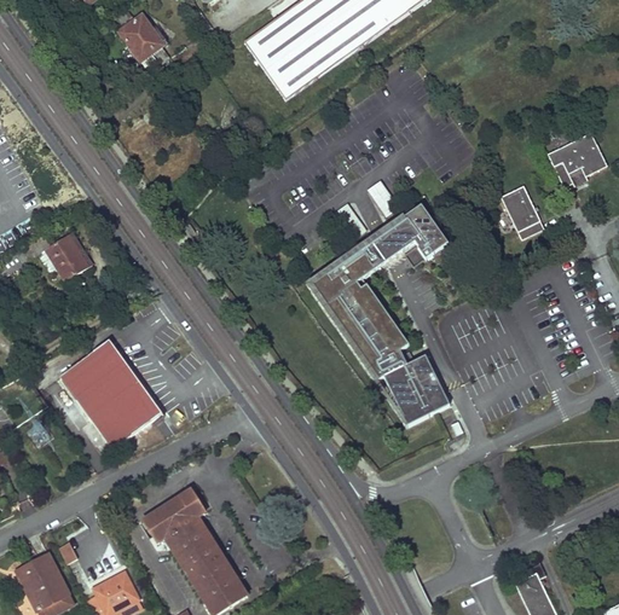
[(301,0),(244,41),(248,47),(287,99),(424,0),(301,0)]
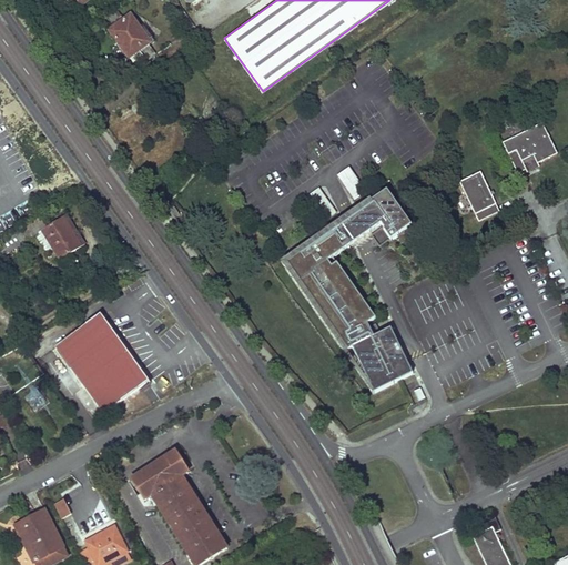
[(112,9),(102,16),(108,23),(118,17),(112,9)]
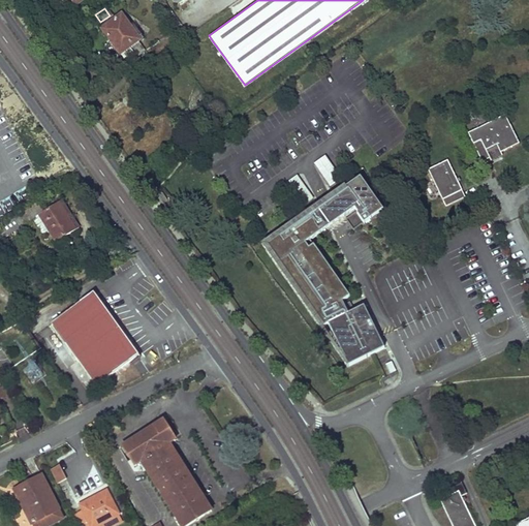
[(110,16),(100,22),(125,57),(134,51),(129,43),(139,37),(122,12),(112,20),(110,16)]
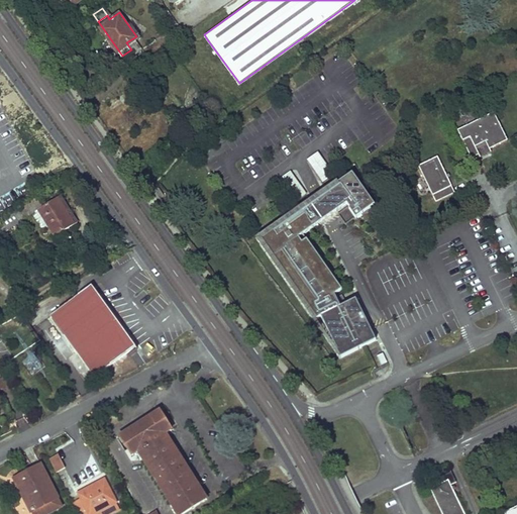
[(82,15),(76,19),(80,24),(86,20),(82,15)]
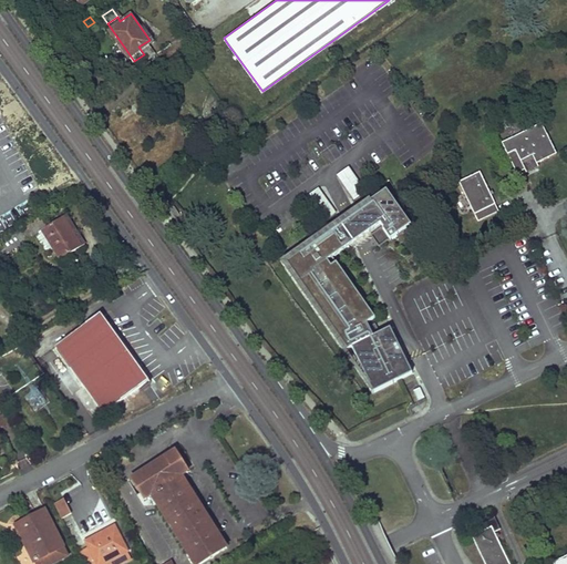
[(542,121),(502,140),(517,170),(525,166),(522,159),(533,153),(536,162),(557,151),(542,121)]
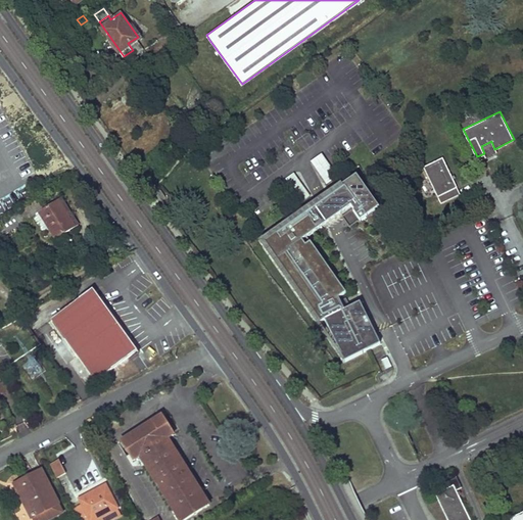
[(338,177),(322,152),(312,159),(327,184),(338,177)]
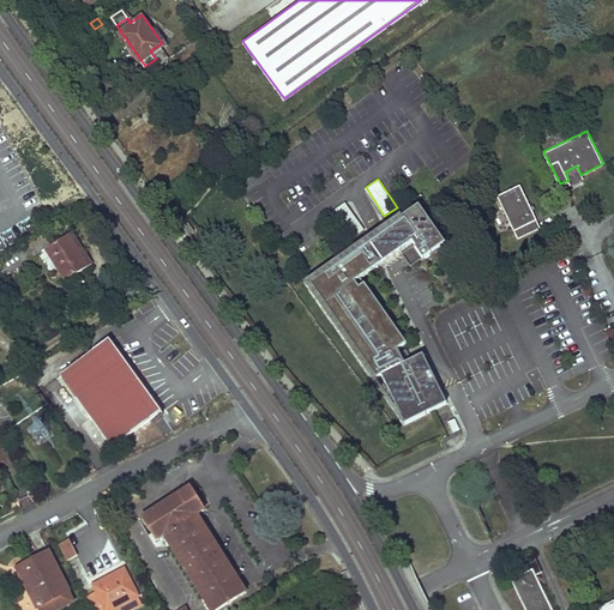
[(519,183),(497,194),(517,237),(540,225),(519,183)]
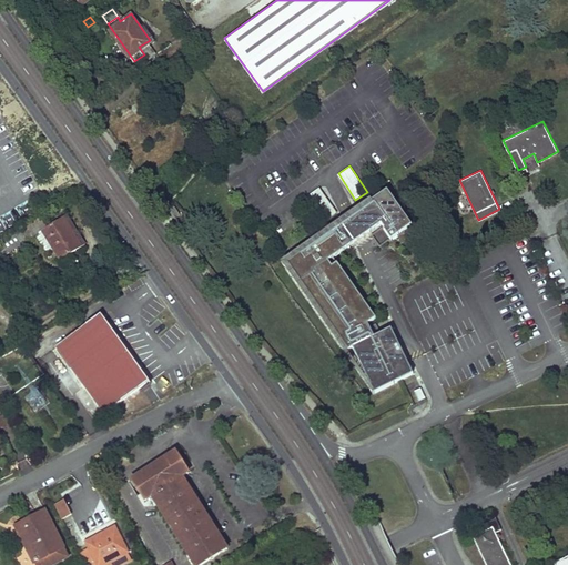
[(413,221),(388,185),(385,190),(409,225),(413,221)]
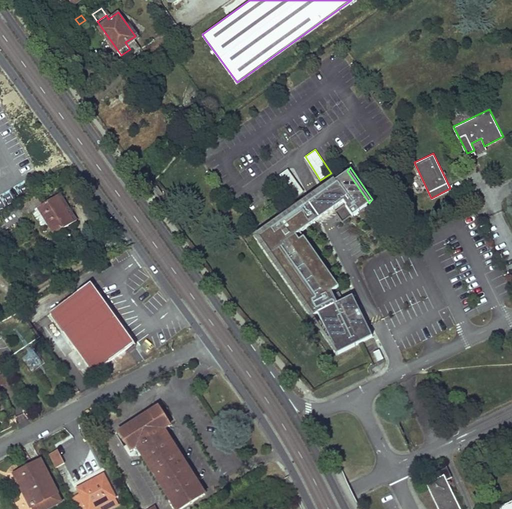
[(303,190),(288,168),(278,175),(293,198),(303,190)]
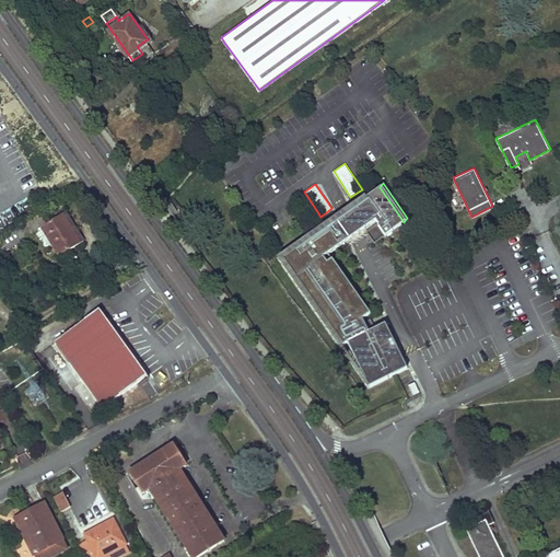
[(327,265),(323,258),(359,234),(377,218),(381,223),(380,224),(387,234),(404,222),(380,187),(346,210),(278,257),(341,344),(347,341),(368,387),(395,375),(408,370),(385,325),(369,333),(365,327),(362,321),(370,315),(333,262),(327,265)]
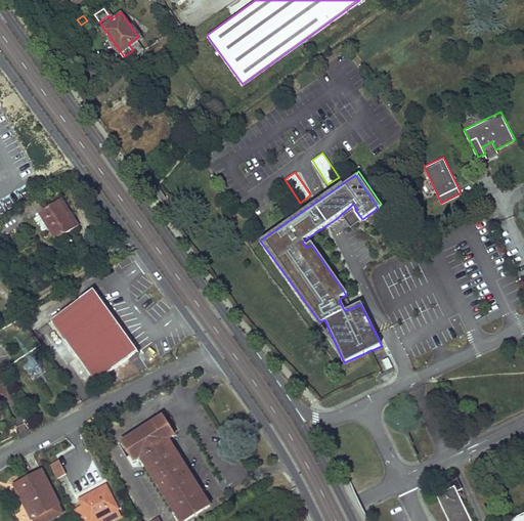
[(38,197),(2,220),(8,230),(34,213),(40,210),(49,224),(57,237),(74,227),(56,200),(44,207),(38,197)]
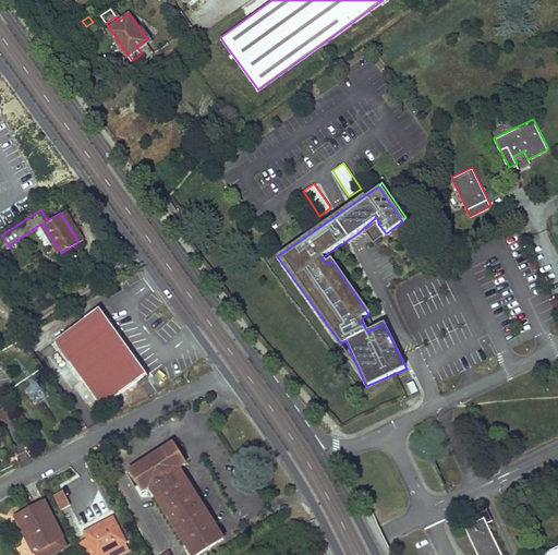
[(43,224),(36,227),(46,243),(52,239),(43,224)]
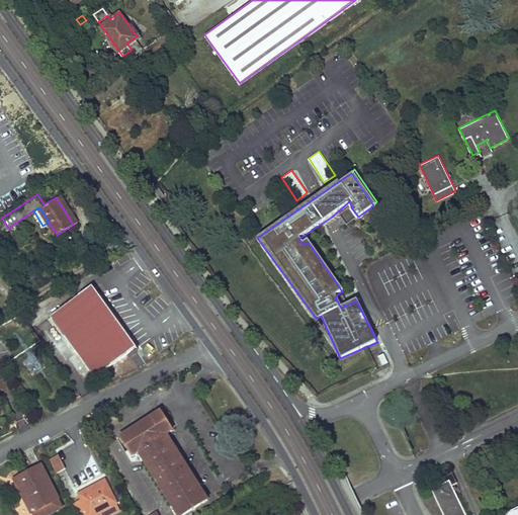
[(99,296),(59,326),(94,375),(122,355),(122,354),(135,345),(99,296)]
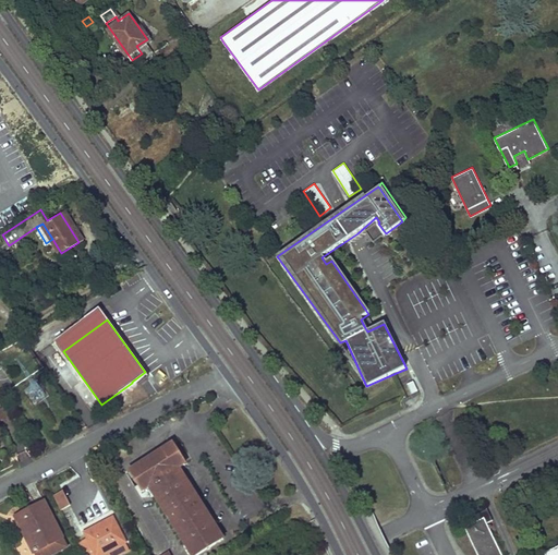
[(2,366),(0,368),(0,383),(2,387),(11,382),(2,366)]
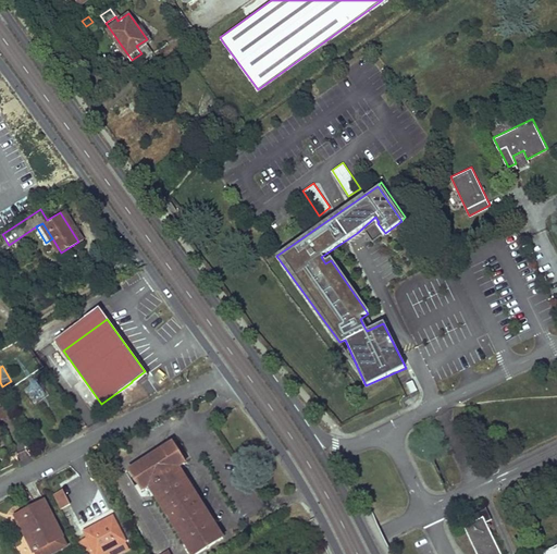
[(34,398),(47,388),(39,380),(26,391),(34,398)]
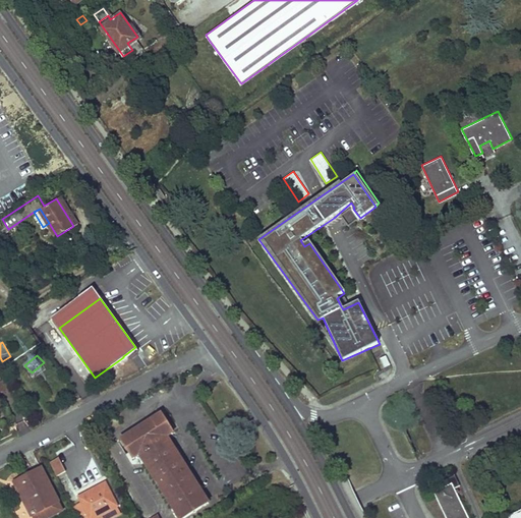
[(161,412),(121,438),(133,456),(139,453),(149,468),(180,517),(209,501),(179,453),(168,435),(173,432),(161,412)]
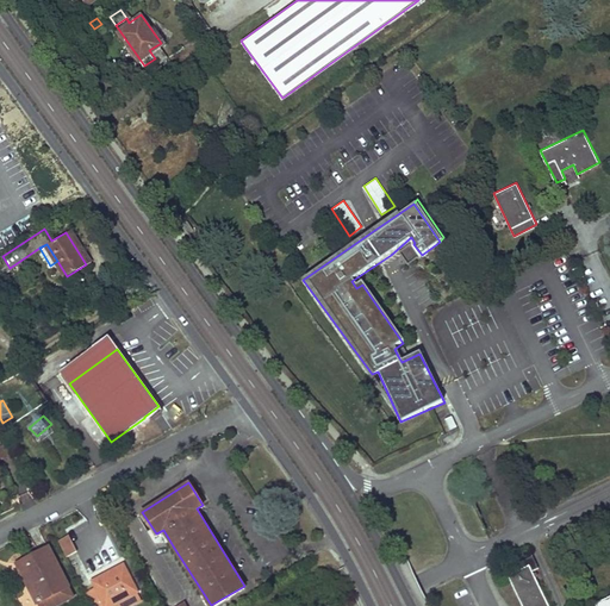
[(49,547),(18,561),(38,599),(41,605),(49,605),(55,604),(74,594),(49,547)]
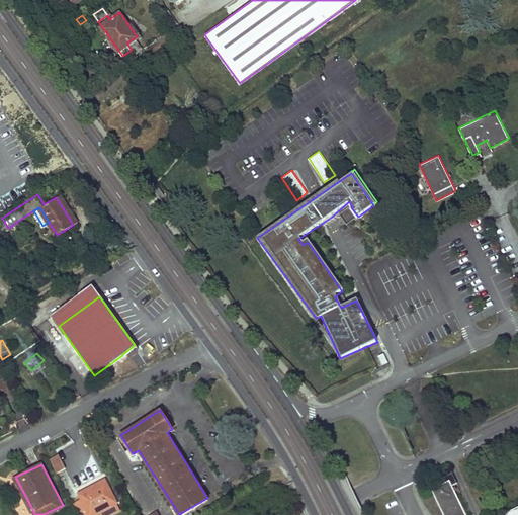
[(451,470),(441,476),(443,482),(449,479),(451,484),(457,482),(451,470)]
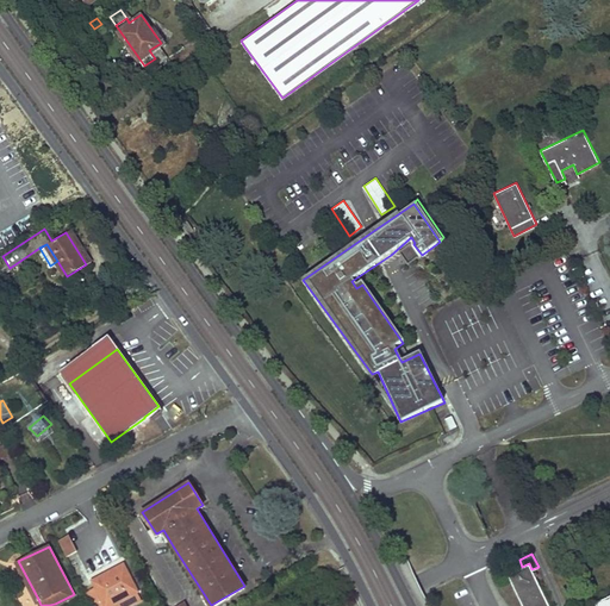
[(124,563),(93,580),(97,585),(85,591),(93,605),(106,605),(107,605),(120,599),(123,605),(126,605),(142,599),(124,563)]
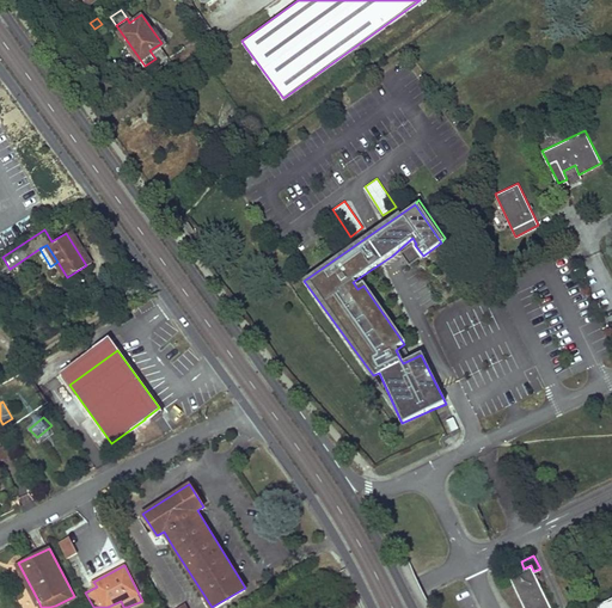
[(524,569),(508,576),(524,607),(548,607),(551,607),(533,571),(531,565),(524,569)]
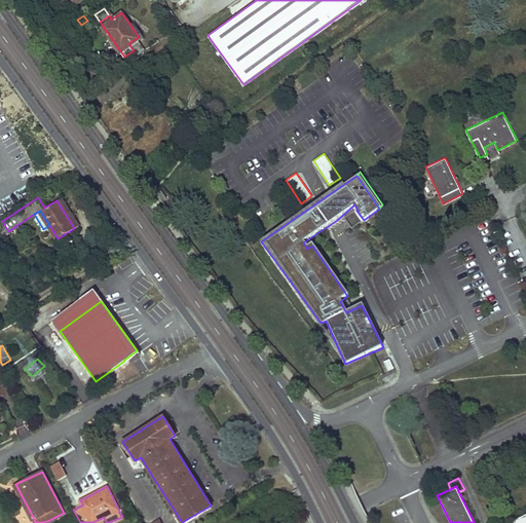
[(515,522),(525,522),(525,513),(513,519),(515,522)]
